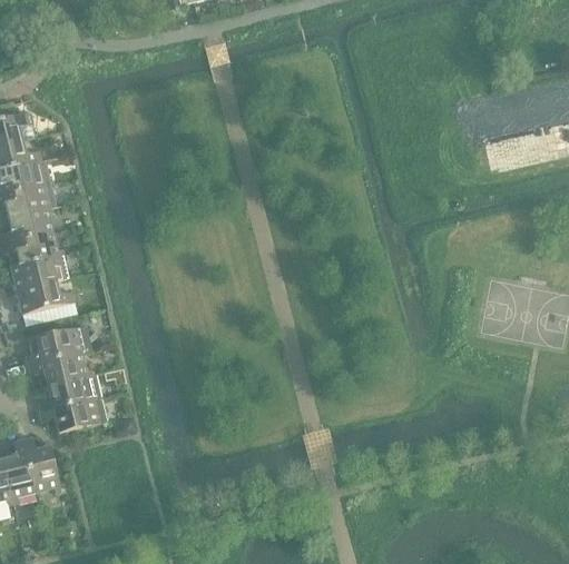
[(568,81),(509,96),(483,100),(489,122),(499,120),(499,121),(568,106),(568,81)]
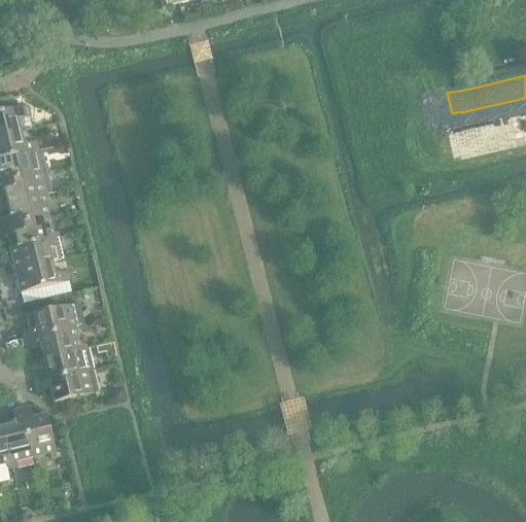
[(0,133),(22,129),(19,116),(31,113),(28,103),(19,105),(16,97),(0,101),(0,133)]
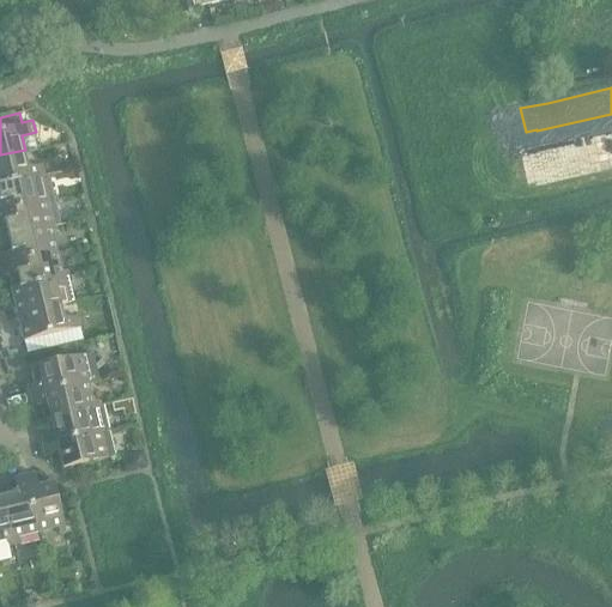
[(25,150),(0,155),(0,182),(46,171),(43,161),(29,164),(25,150)]
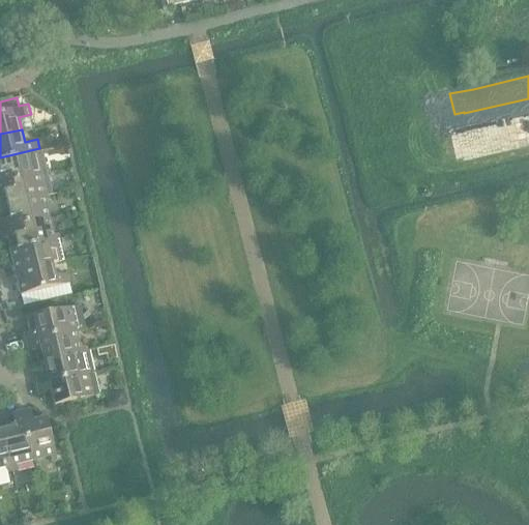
[(0,169),(0,171),(0,170),(0,180),(48,169),(42,148),(39,149),(39,148),(0,157),(0,169)]
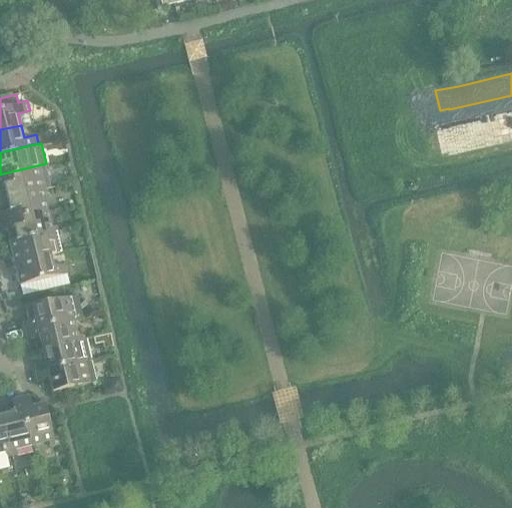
[(46,163),(0,174),(0,183),(5,182),(8,195),(48,185),(48,186),(51,185),(46,163)]
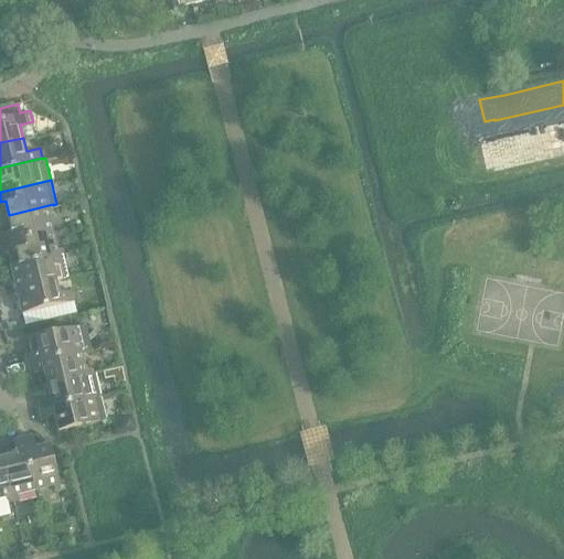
[(11,228),(0,230),(0,237),(1,242),(53,228),(49,211),(54,210),(53,205),(53,204),(9,215),(11,228)]
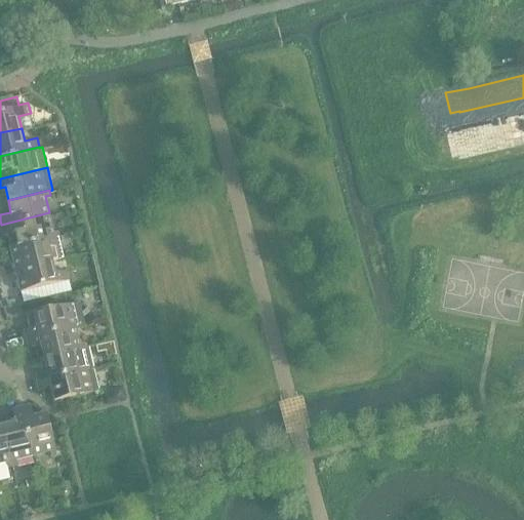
[(49,212),(1,225),(3,233),(8,232),(11,243),(17,242),(17,243),(59,233),(58,229),(53,230),(49,212)]
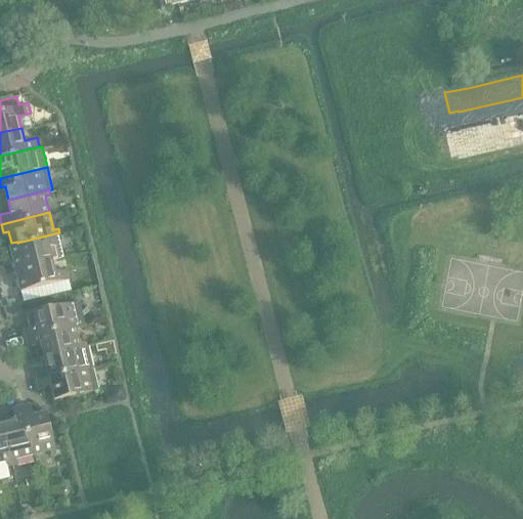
[(11,243),(10,243),(15,265),(52,257),(64,254),(59,232),(17,243),(17,242),(11,243)]
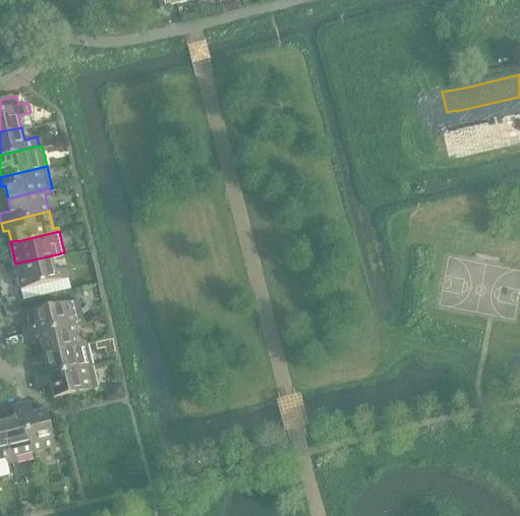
[(52,255),(15,264),(21,287),(69,275),(67,265),(55,268),(52,255)]
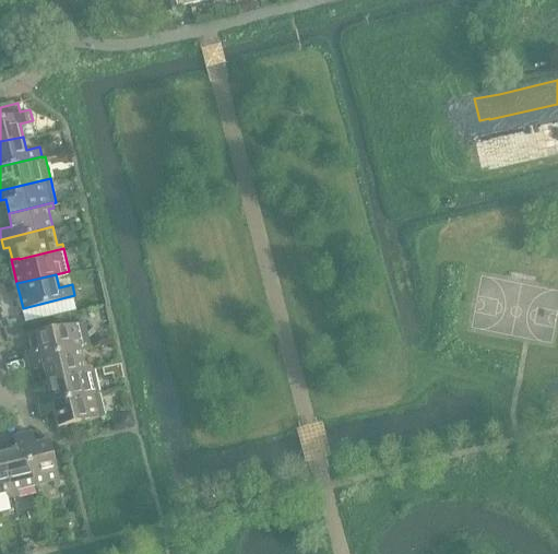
[(32,346),(26,348),(30,357),(81,345),(91,343),(85,318),(28,332),(28,333),(32,346)]
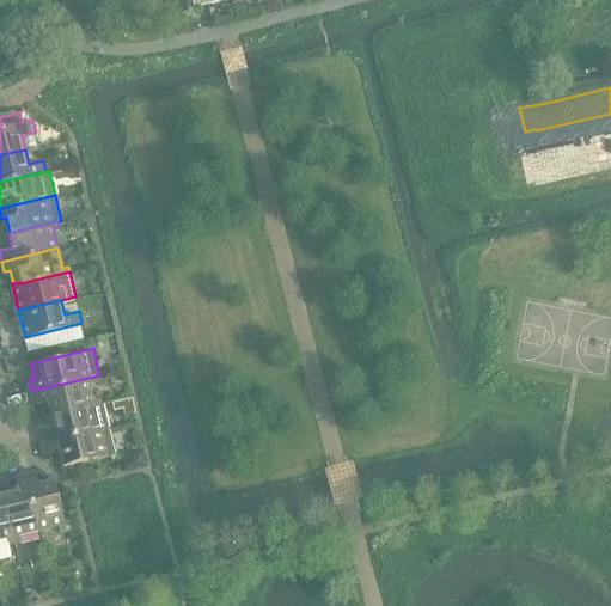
[(89,378),(32,391),(35,402),(48,398),(52,412),(99,402),(98,396),(93,397),(89,378)]
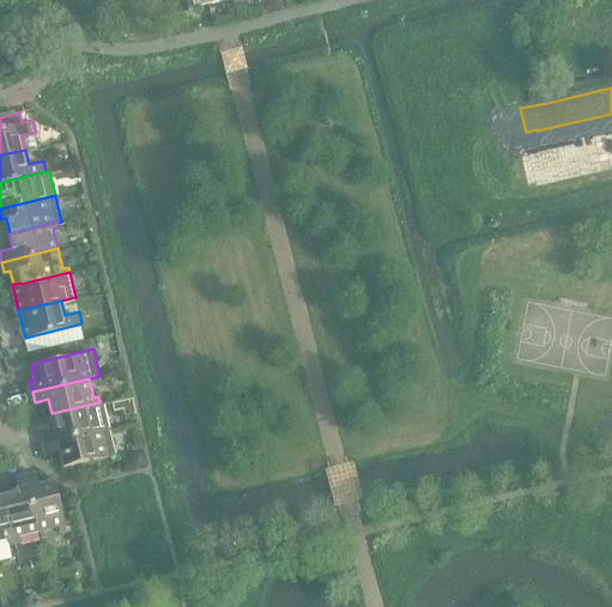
[(52,413),(55,428),(41,431),(44,442),(110,426),(104,401),(100,402),(52,413)]
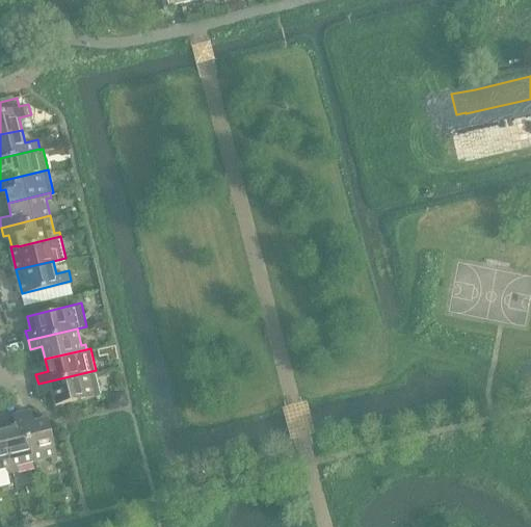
[(96,370),(38,384),(41,393),(52,390),(56,403),(102,393),(96,370)]
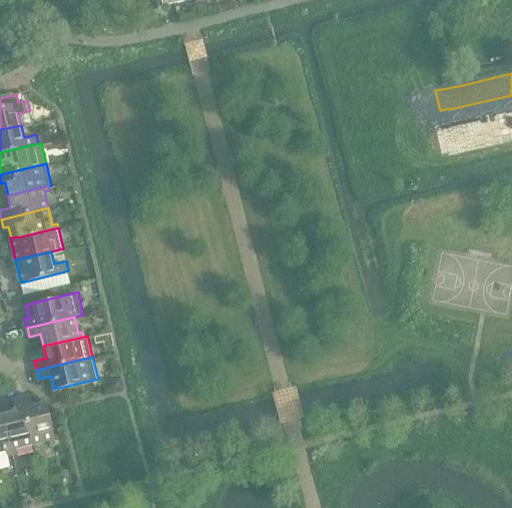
[(113,376),(109,382),(111,388),(122,386),(120,374),(113,376)]
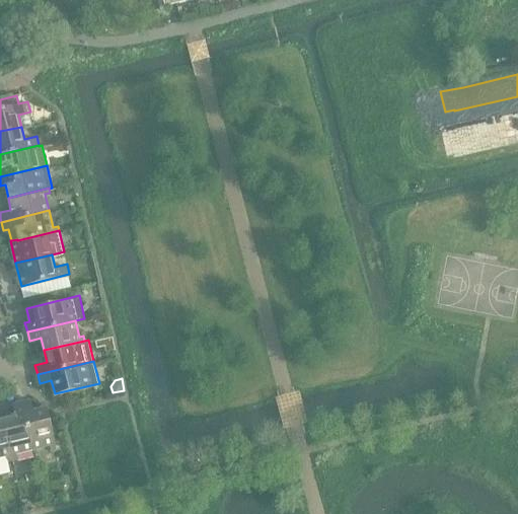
[(21,399),(32,447),(50,443),(51,448),(57,447),(47,406),(33,409),(30,397),(21,399)]
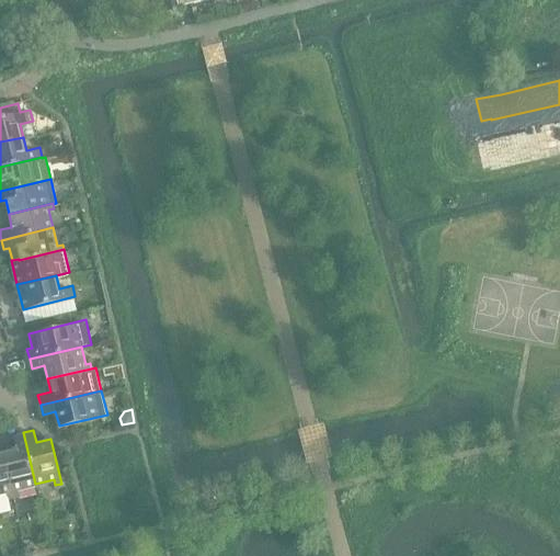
[(18,488),(35,484),(23,432),(13,434),(16,447),(3,451),(13,495),(19,494),(18,488)]
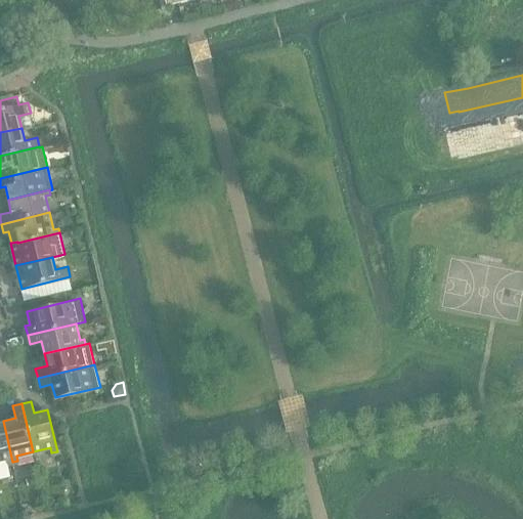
[(0,459),(7,458),(8,463),(12,462),(3,421),(0,421),(0,459)]
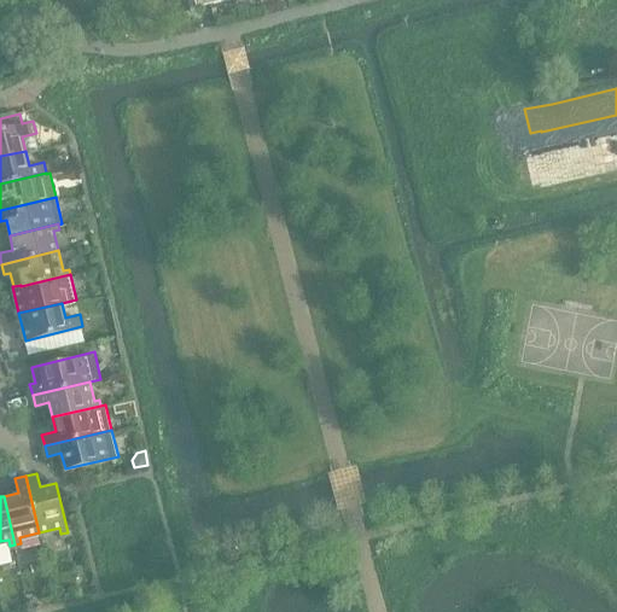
All buildings are outlined.
